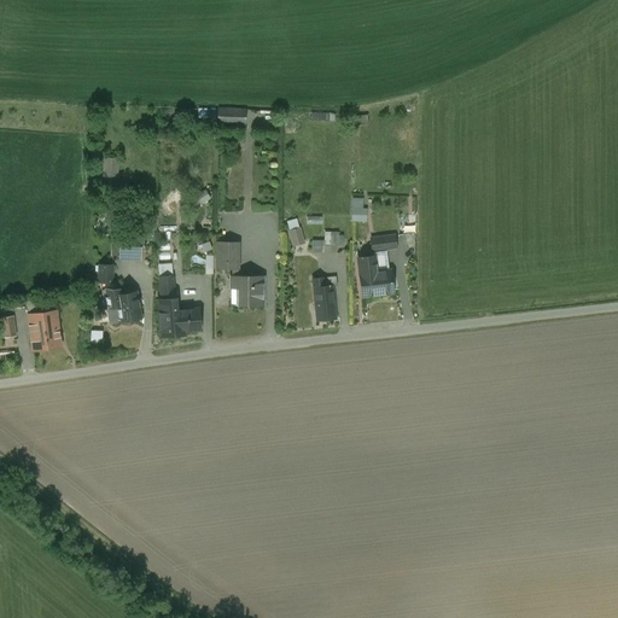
[(199,121),(216,121),(216,109),(199,108),(199,121)]
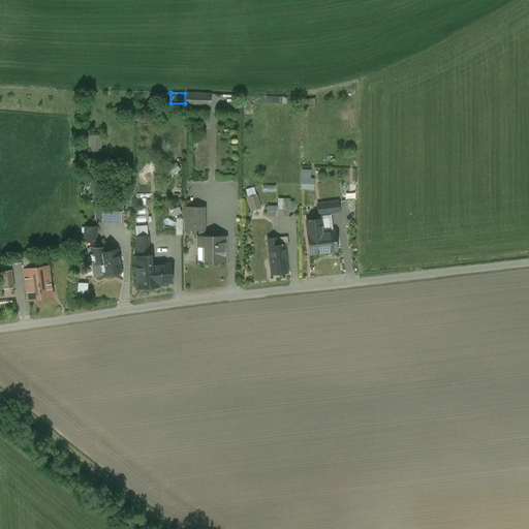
[(211,106),(211,92),(186,92),(186,107),(211,106)]
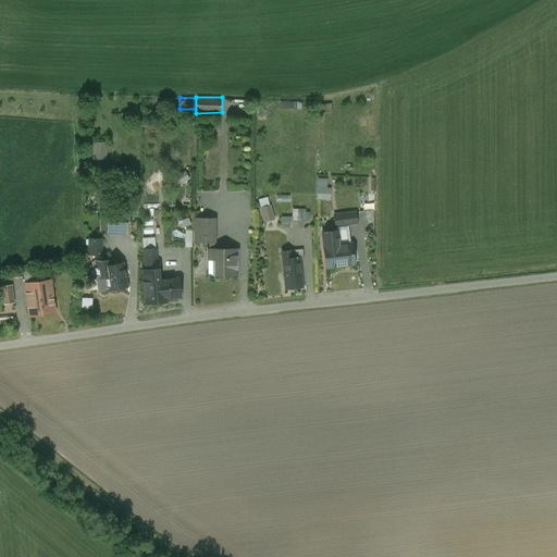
[(107,141),(94,143),(94,159),(107,159),(107,141)]
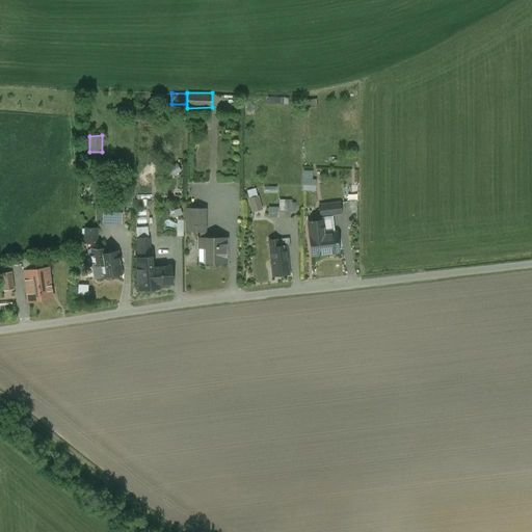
[(174,175),(182,170),(178,162),(169,167),(174,175)]
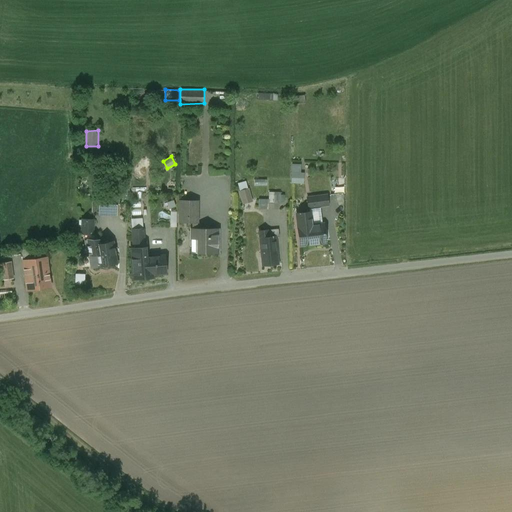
[(301,173),(301,163),(292,163),(292,183),(304,183),(304,173),(301,173)]
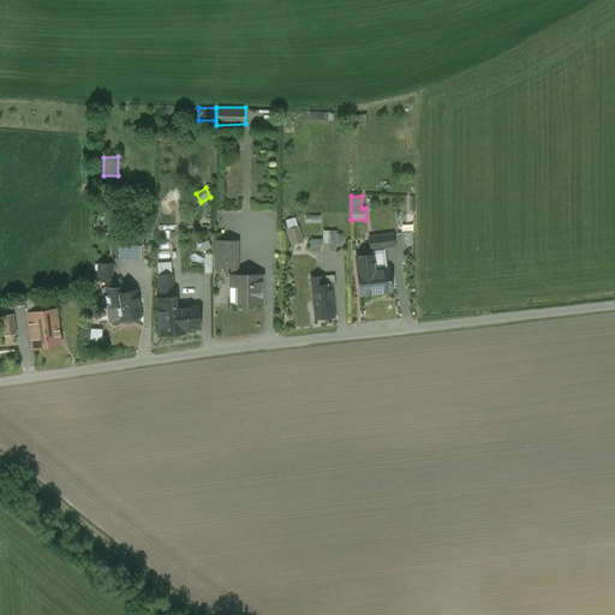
[(297,216),(285,220),(292,245),(304,242),(297,216)]
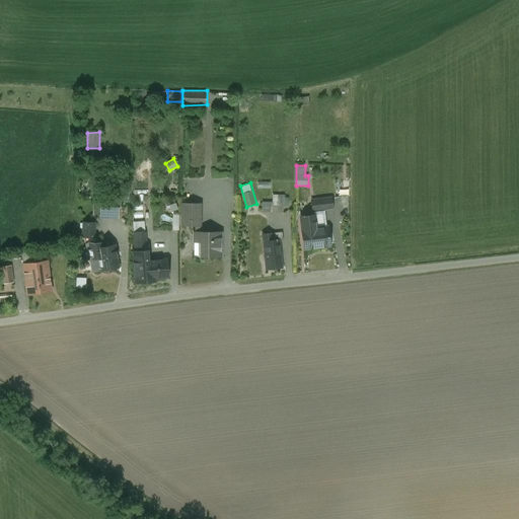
[(273,195),(273,202),(263,202),(263,211),(273,211),(273,205),(289,205),(289,195),(273,195)]
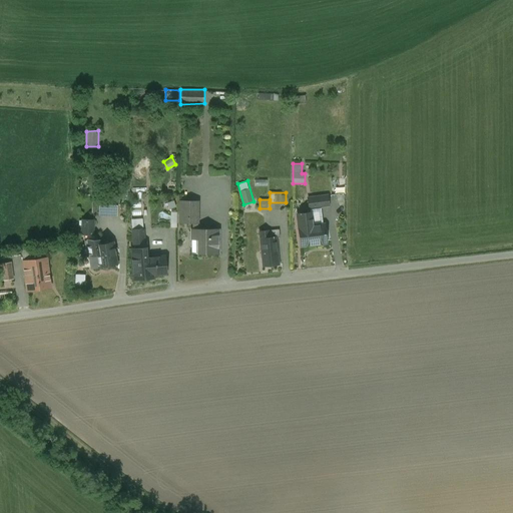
[(309,209),(310,209),(320,207),(329,206),(328,195),(308,197),(309,209)]
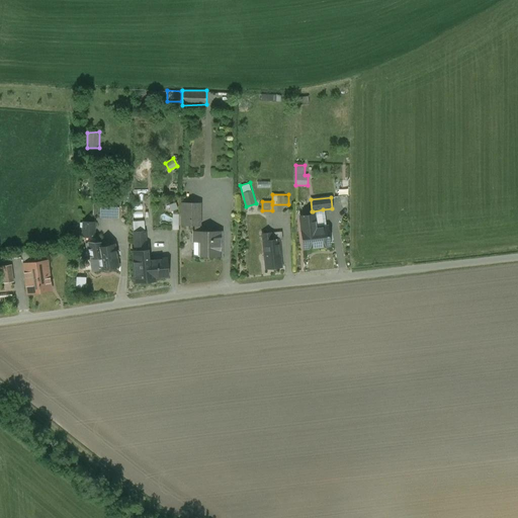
[(200,203),(182,203),(181,226),(194,226),(194,232),(199,232),(200,203)]
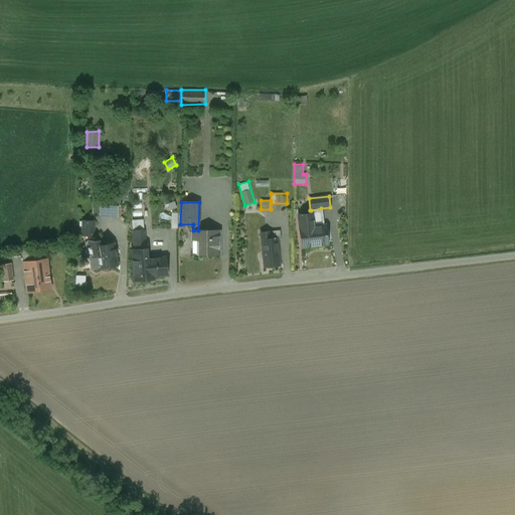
[(117,204),(101,204),(100,216),(117,216),(117,204)]
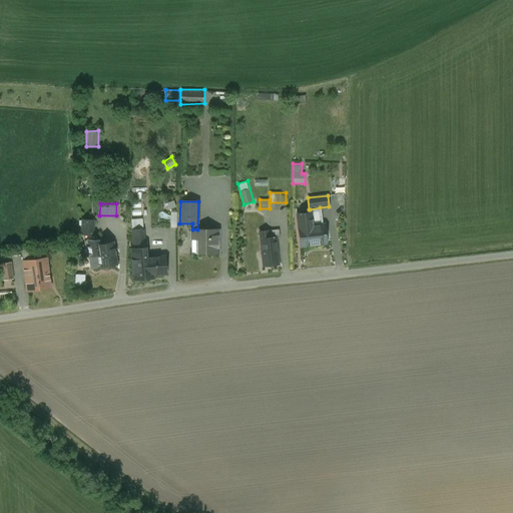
[(320,207),(310,209),(310,213),(297,214),(301,246),(327,243),(324,224),(322,225),(320,207)]
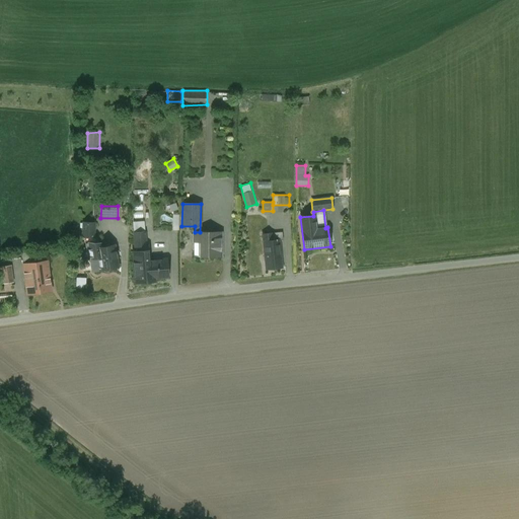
[(94,223),(83,223),(82,243),(87,243),(94,243),(94,223)]
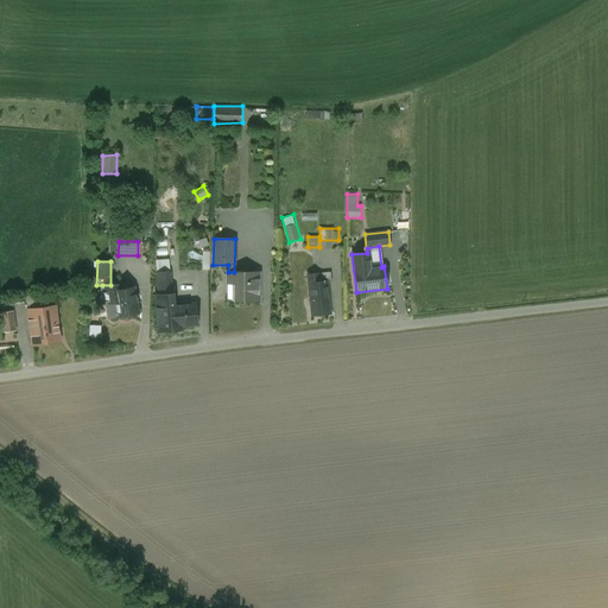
[(170,272),(157,273),(158,296),(157,296),(158,308),(157,308),(159,331),(175,330),(175,327),(196,325),(195,304),(172,306),(170,272)]
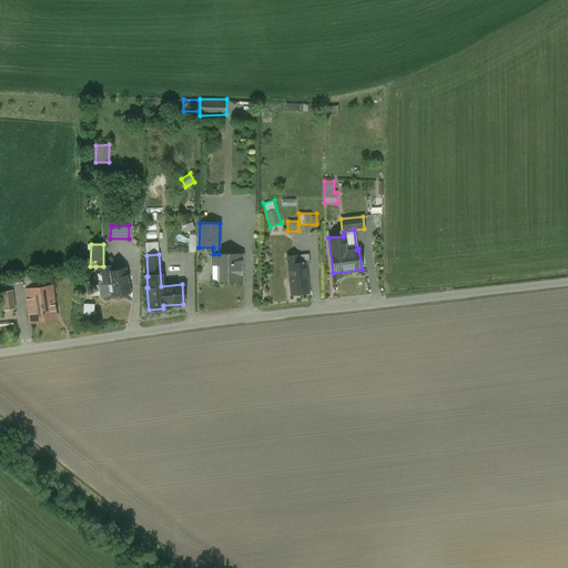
[(219,254),(213,254),(213,265),(220,265),(220,282),(242,282),(242,254),(219,254)]
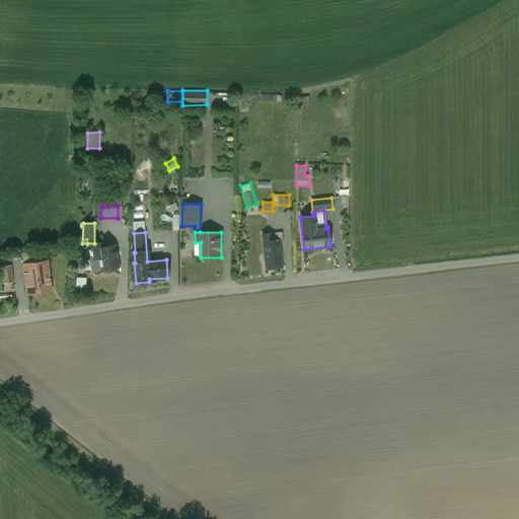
[(263,234),(263,241),(279,240),(283,240),(283,233),(263,234)]
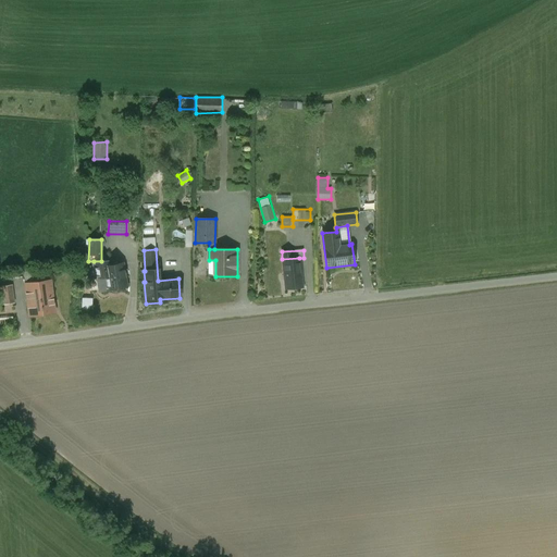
[(299,258),(282,259),(285,288),(302,287),(299,258)]
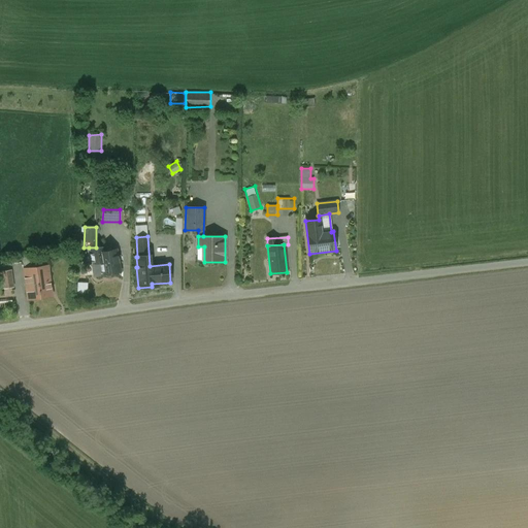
[(96,248),(89,248),(94,276),(120,271),(117,251),(103,252),(103,248),(96,248)]
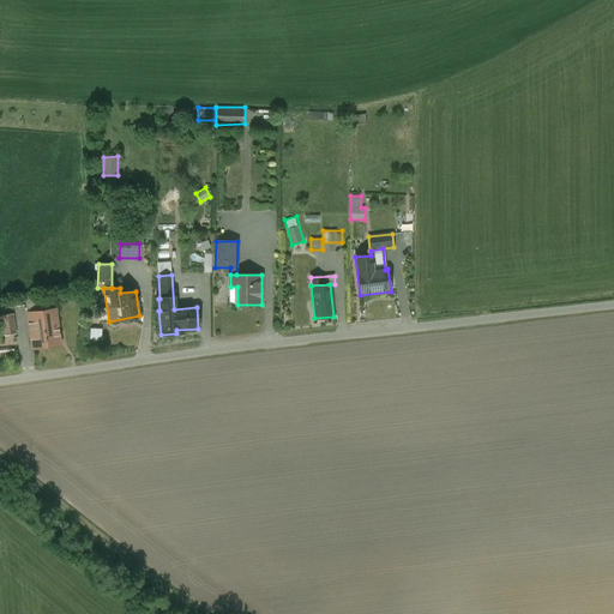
[(26,304),(28,312),(40,311),(38,302),(26,304)]
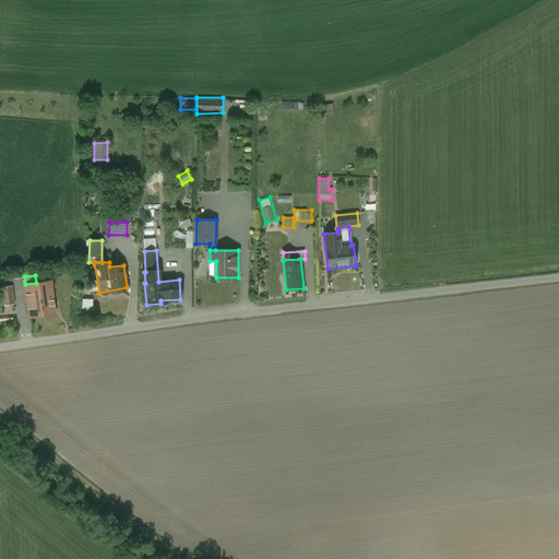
[(25,284),(24,284),(30,318),(56,314),(50,281),(36,283),(25,284)]
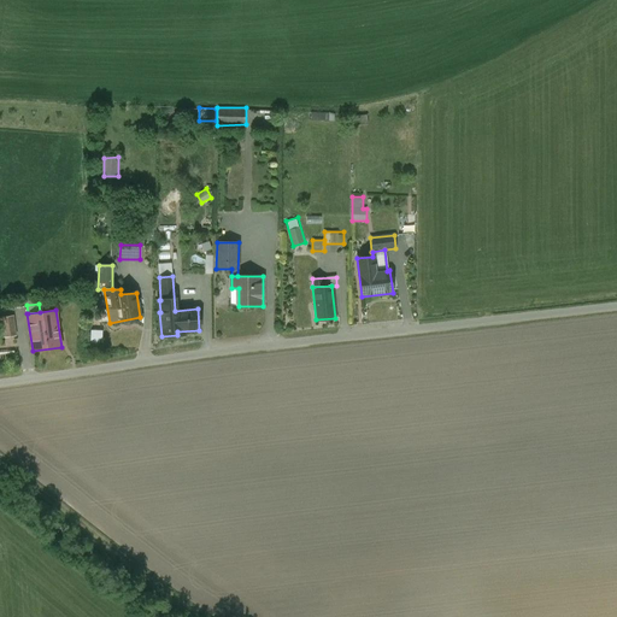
[(13,316),(0,317),(0,338),(16,336),(13,316)]
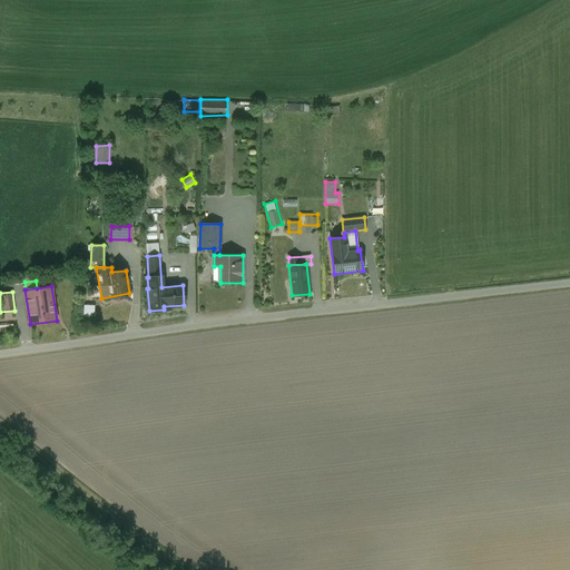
All buildings are outlined.
